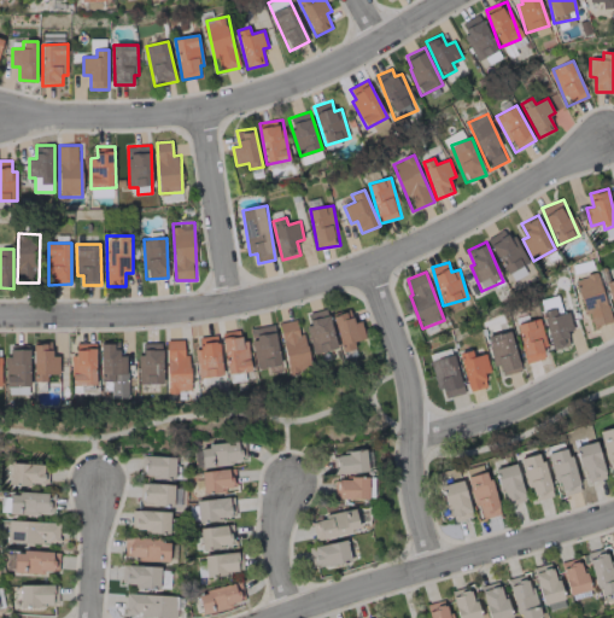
[(612,322),(601,273),(579,278),(590,328),(612,322)]
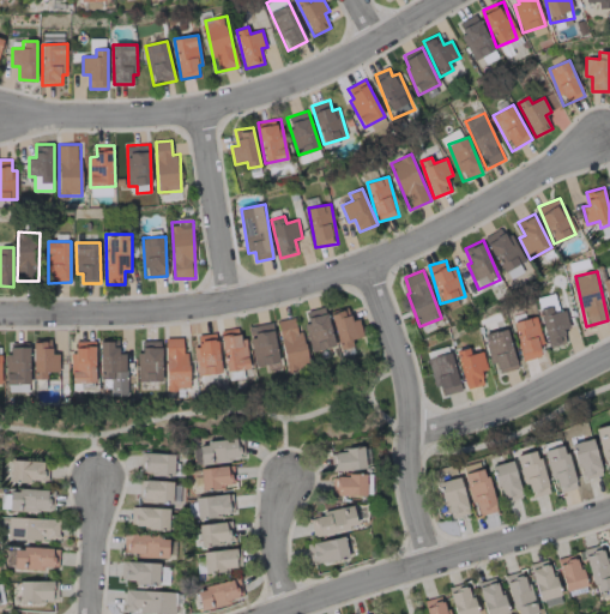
[(336,345),(327,307),(305,312),(313,351),(336,345)]
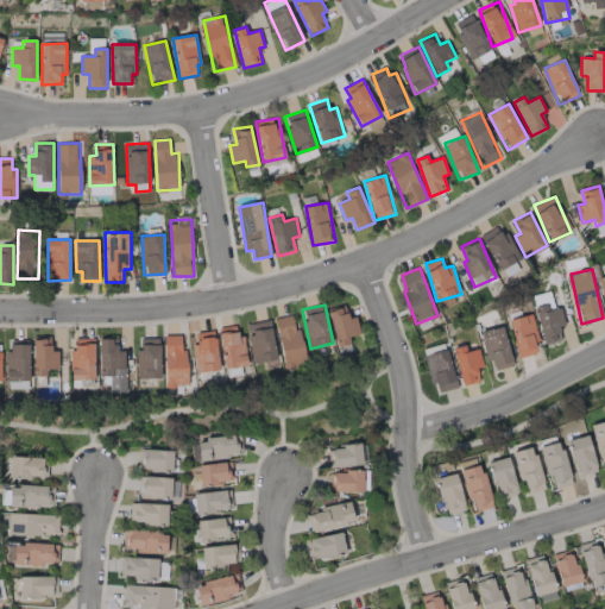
[(348,318),(346,306),(331,309),(338,347),(351,345),(348,337),(360,334),(358,316),(348,318)]
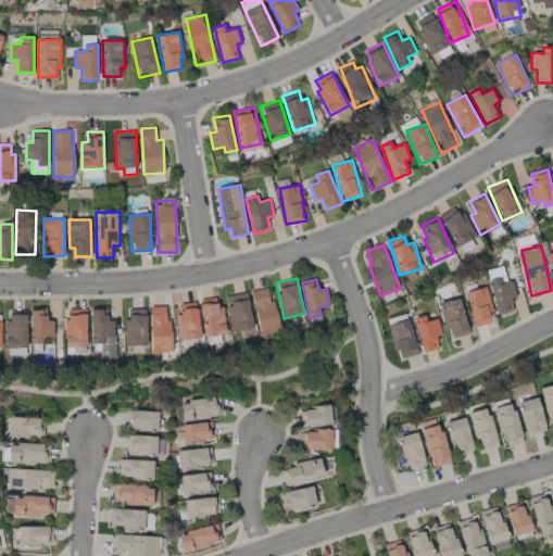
[(261,336),(281,332),(275,299),(271,300),(268,287),(252,290),(261,336)]
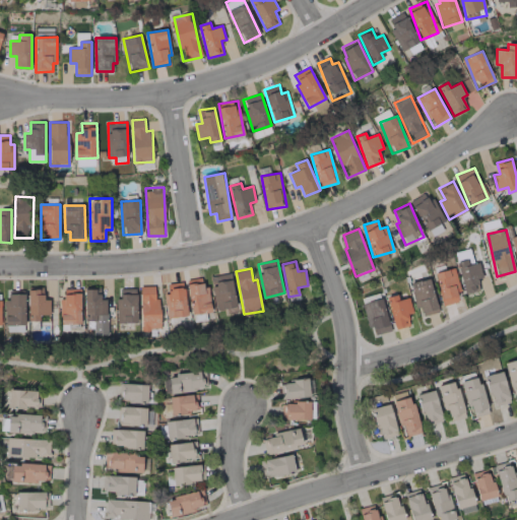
[(436,273),(444,306),(462,301),(454,268),(436,273)]
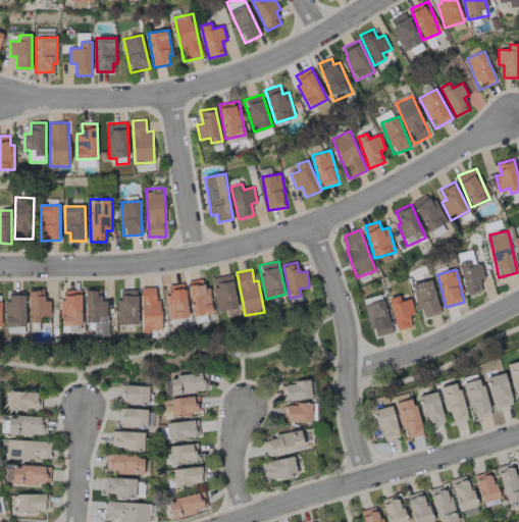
[(218,311),(239,308),(232,273),(212,277),(218,311)]
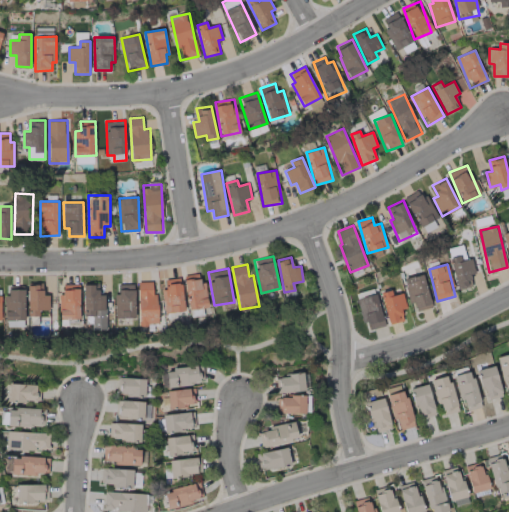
[(184,276),(190,310),(210,307),(205,281),(201,282),(199,273),(184,276)]
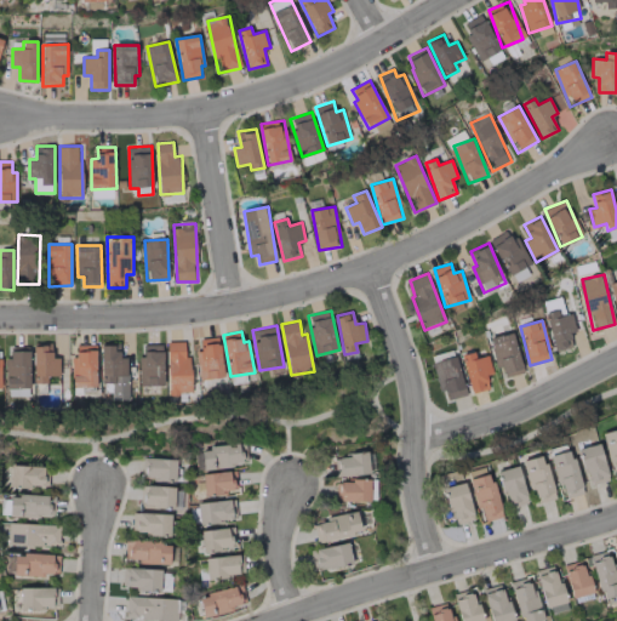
[(502,379),(525,372),(514,331),(491,337),(502,379)]
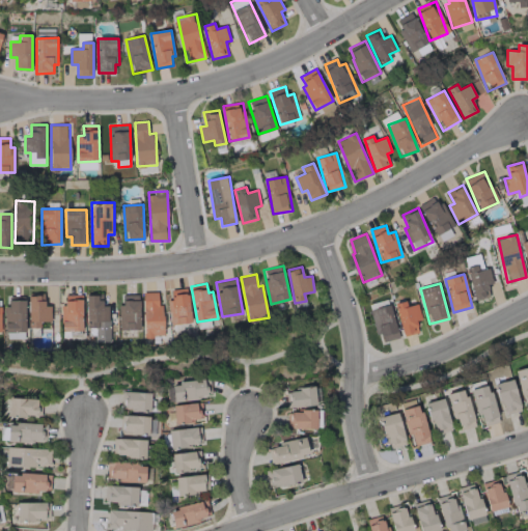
[(192,323),(189,288),(172,289),(173,300),(169,301),(171,325),(192,323)]
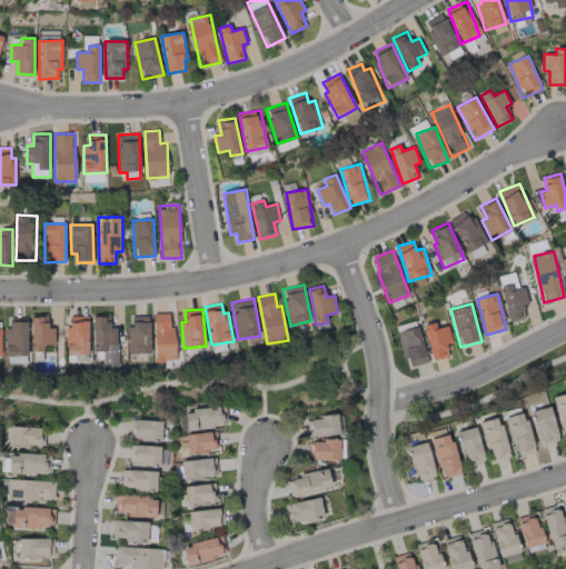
[(174,313),(155,313),(155,360),(175,360),(174,313)]
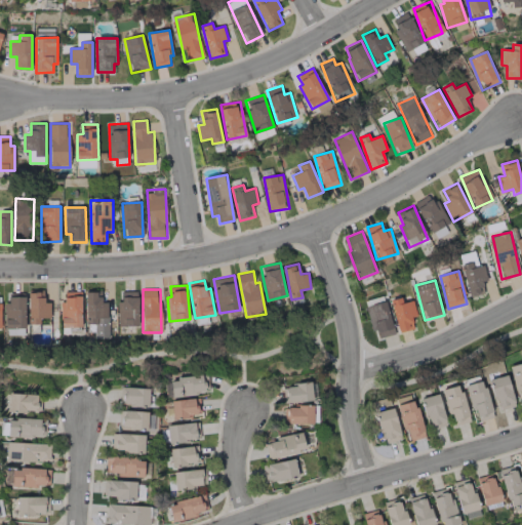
[(29,292),(30,324),(41,324),(41,318),(51,318),(51,301),(45,301),(44,291),(29,292)]
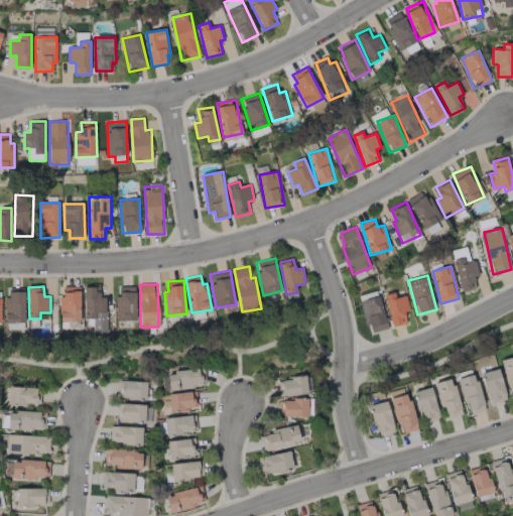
[(81,321),(81,286),(63,286),(63,296),(60,296),(60,321),(81,321)]
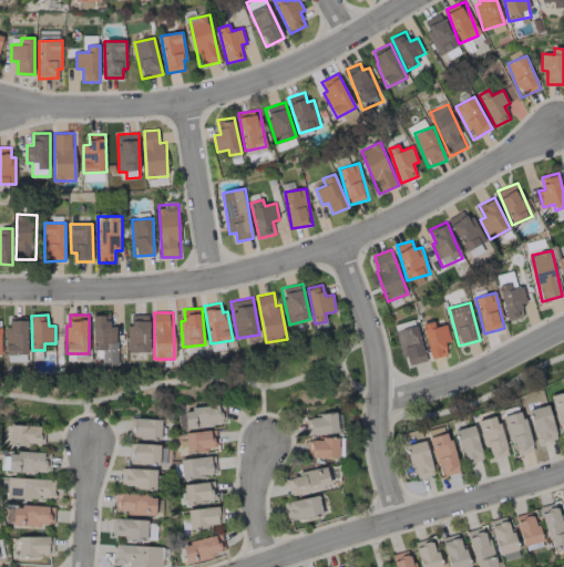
[(94,350),(104,350),(104,364),(118,363),(118,326),(111,326),(111,315),(93,316),(94,350)]
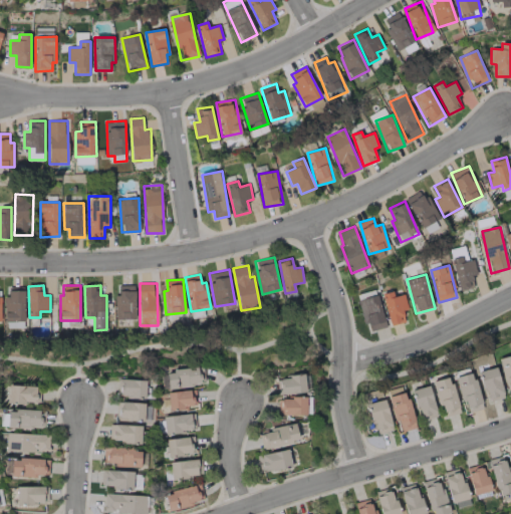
[(116,319),(137,318),(136,285),(119,285),(120,294),(115,294),(116,319)]
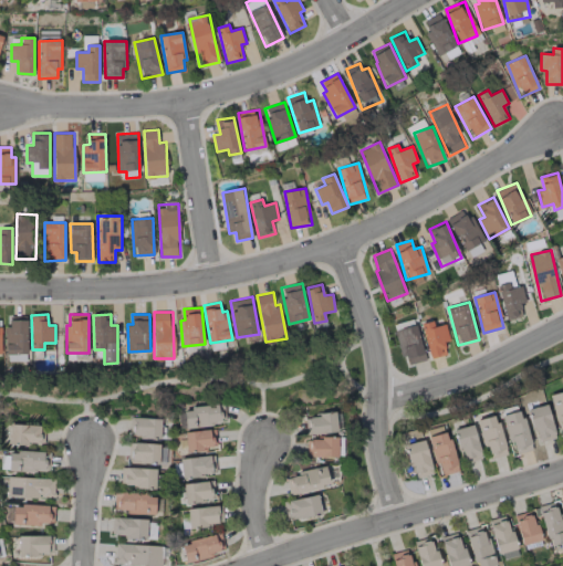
[(27,360),(29,316),(11,315),(11,326),(8,325),(7,360),(27,360)]
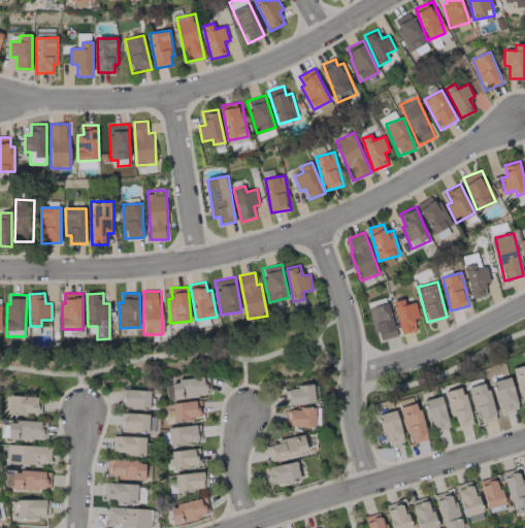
[(415,319),(420,317),(416,301),(406,304),(404,298),(393,301),(402,334),(418,330),(415,319)]
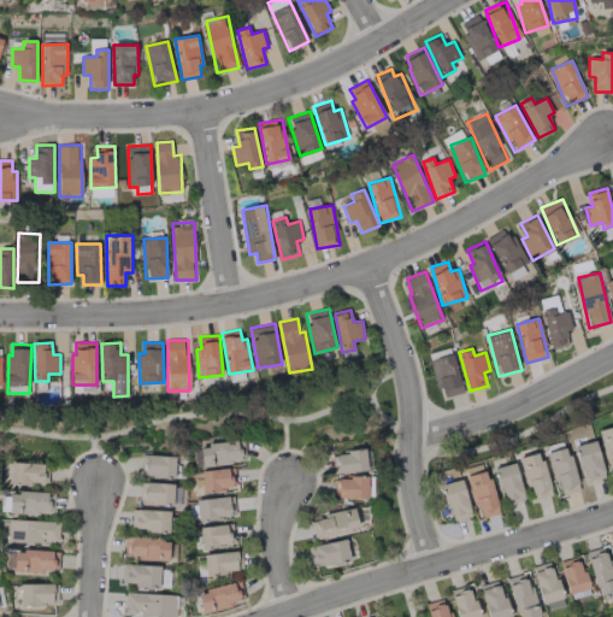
[(434,358),(441,398),(464,393),(455,354),(434,358)]
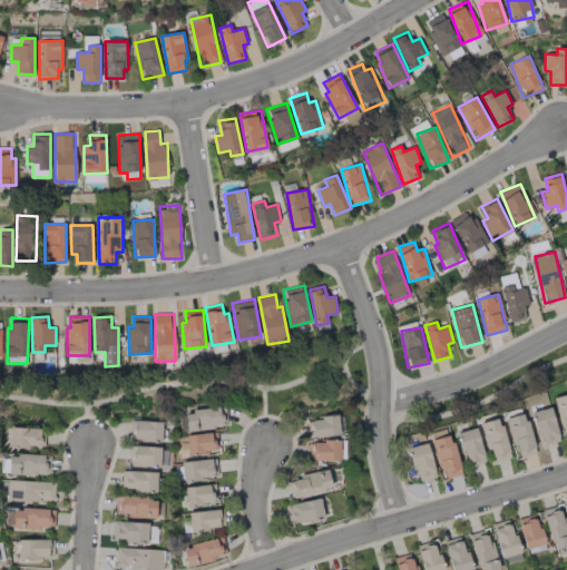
[(566,394),(555,397),(565,434),(566,434),(566,394)]
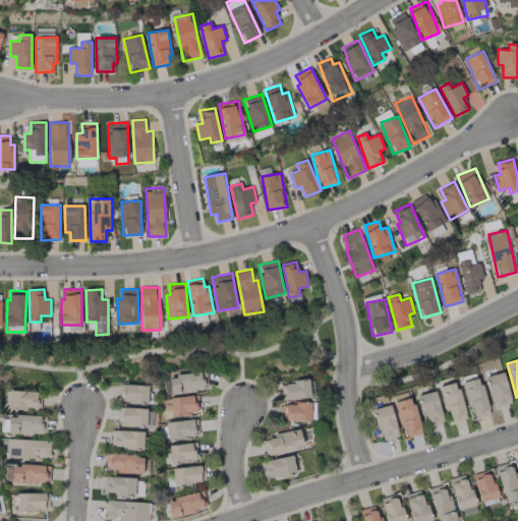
[(513,404),(505,371),(486,377),(495,408),(513,404)]
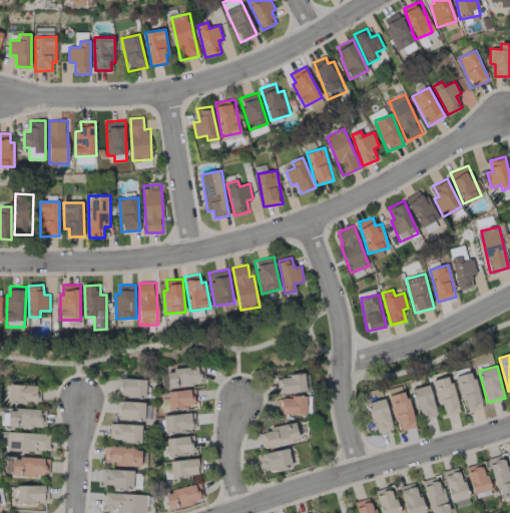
[(168,386),(205,384),(204,367),(167,369),(168,386)]
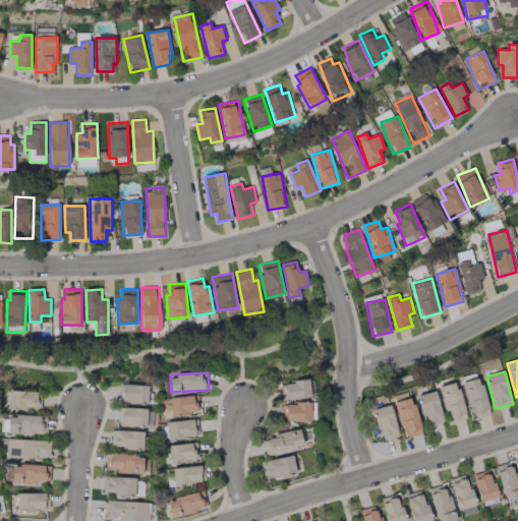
[(473,418),(491,414),(481,377),(464,382),(473,418)]
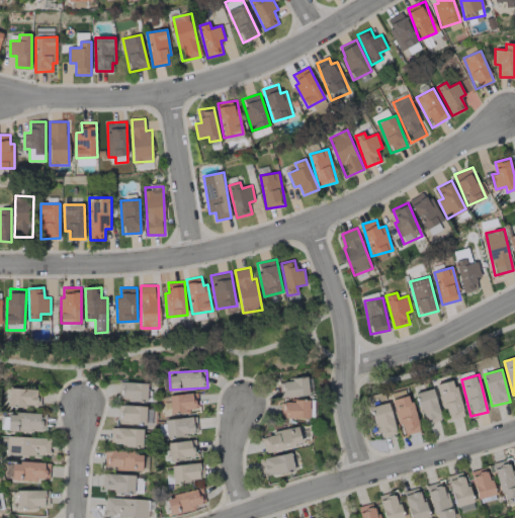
[(310,396),(309,377),(291,377),(292,381),(284,381),(285,397),(310,396)]
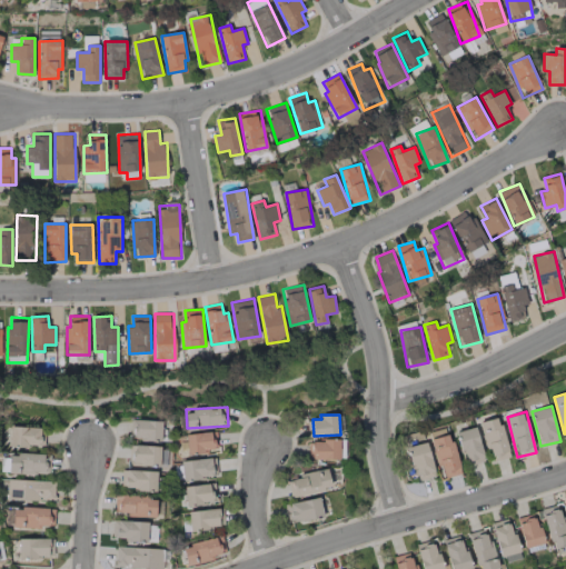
[(490,461),(509,458),(502,417),(483,421),(490,461)]
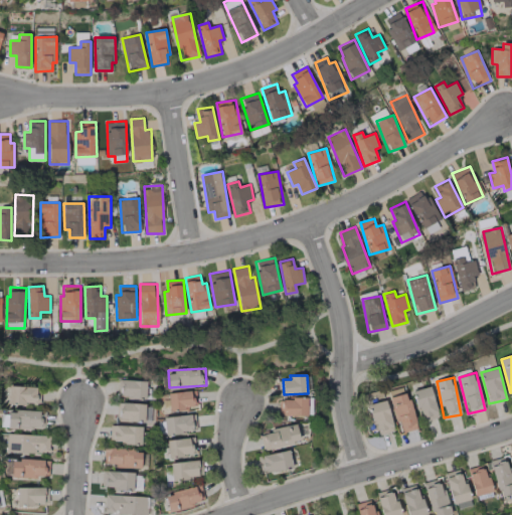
[(148,380),(120,379),(119,397),(147,398),(148,380)]
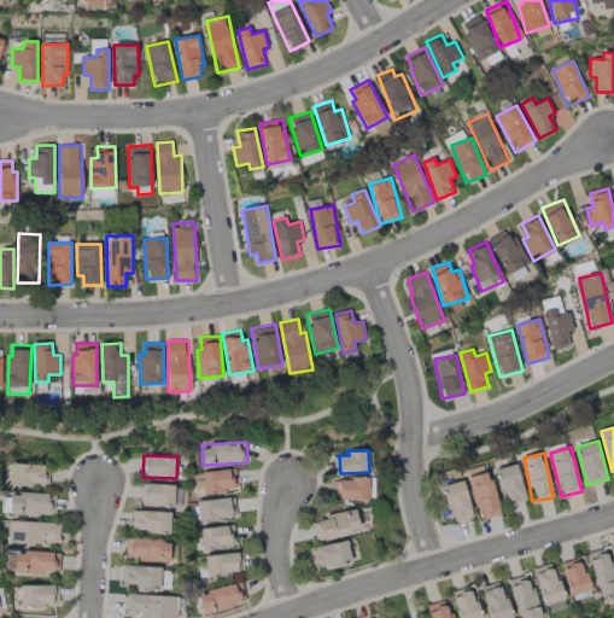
[(46,464),(12,462),(11,484),(45,485),(46,464)]
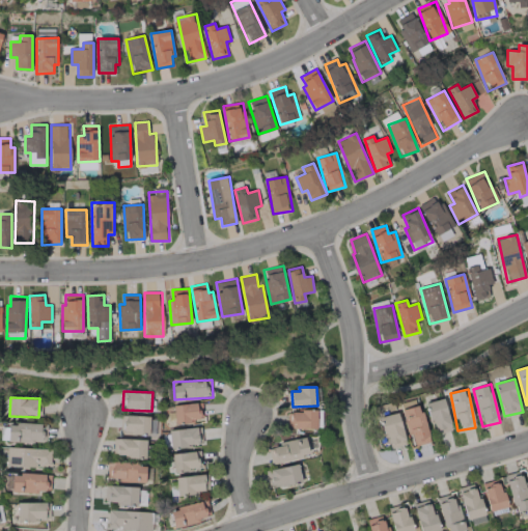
[(413,446),(429,442),(419,398),(403,401),(413,446)]
